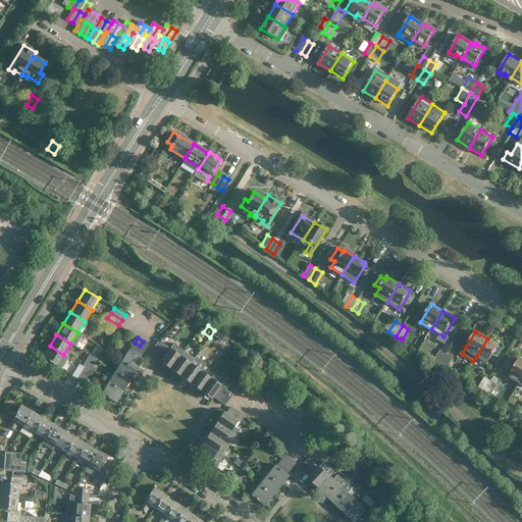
[(499,346),(487,338),(476,357),(487,364),(493,354),(498,356),(502,350),(498,347),(499,346)]
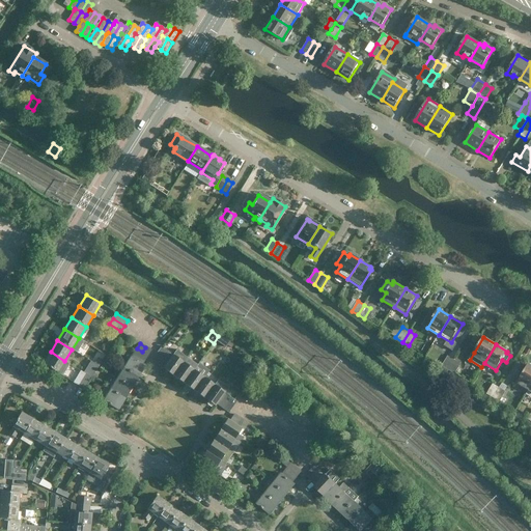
[(142,352),(148,356),(151,351),(145,347),(142,352)]
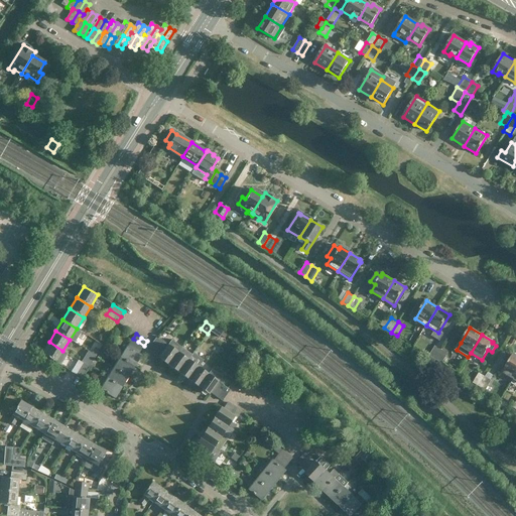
[(158,350),(155,353),(160,356),(158,358),(168,366),(181,347),(171,340),(167,346),(156,338),(154,342),(160,346),(158,350)]
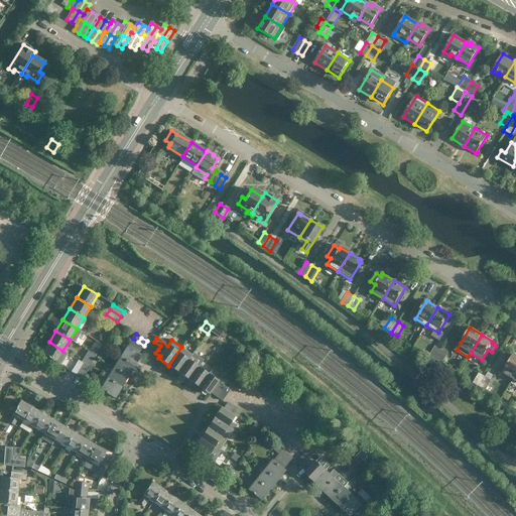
[(136,347),(138,342),(133,339),(127,347),(120,358),(134,367),(141,356),(138,354),(141,350),(136,347)]
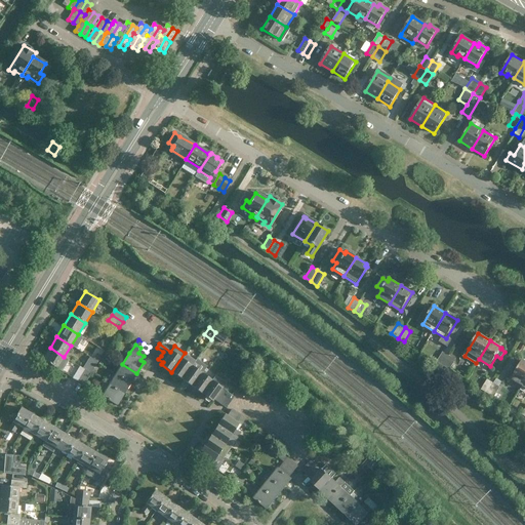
[(50,348),(49,349),(43,359),(57,368),(64,357),(50,348)]
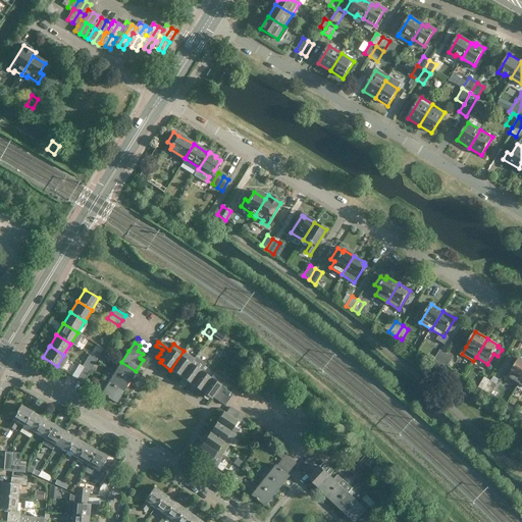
[(440,363),(447,353),(439,349),(432,359),(440,363)]
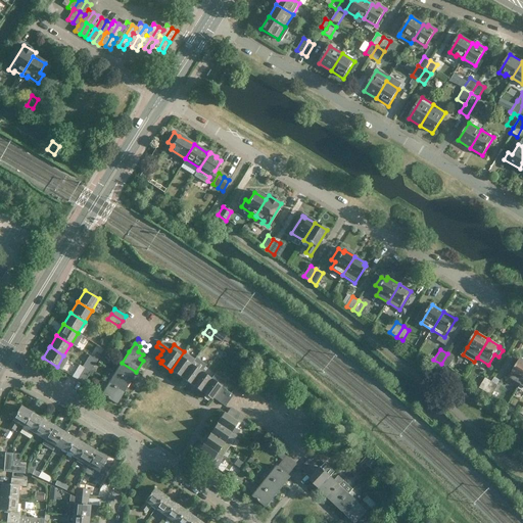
[(93,357),(92,358),(97,361),(101,354),(96,351),(93,357)]
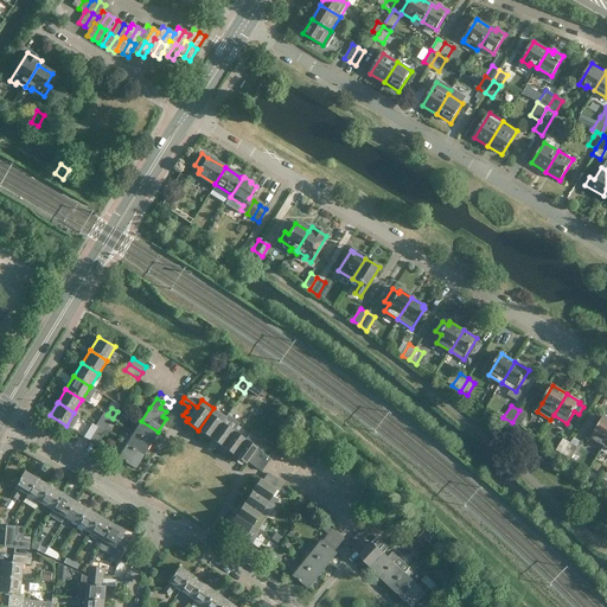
[(210,439),(222,422),(225,416),(213,408),(198,430),(210,439)]
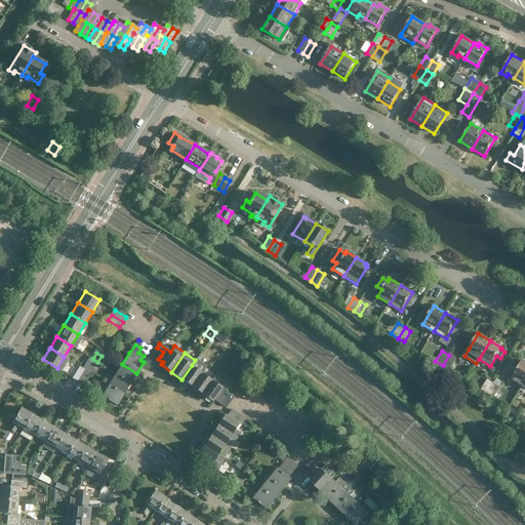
[(443,365),(448,369),(454,358),(449,355),(443,365)]
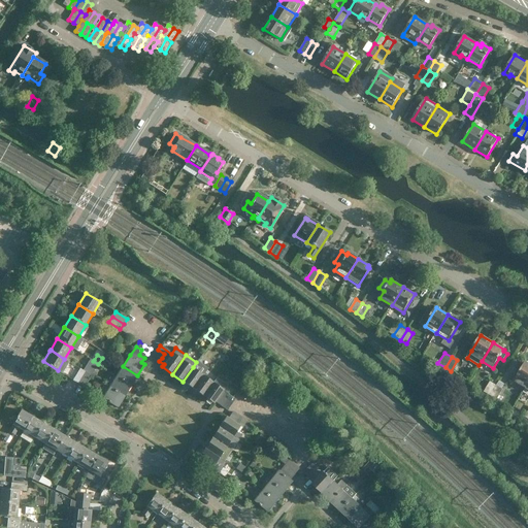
[(90,376),(98,364),(93,361),(90,359),(84,369),(83,371),(86,373),(90,376)]
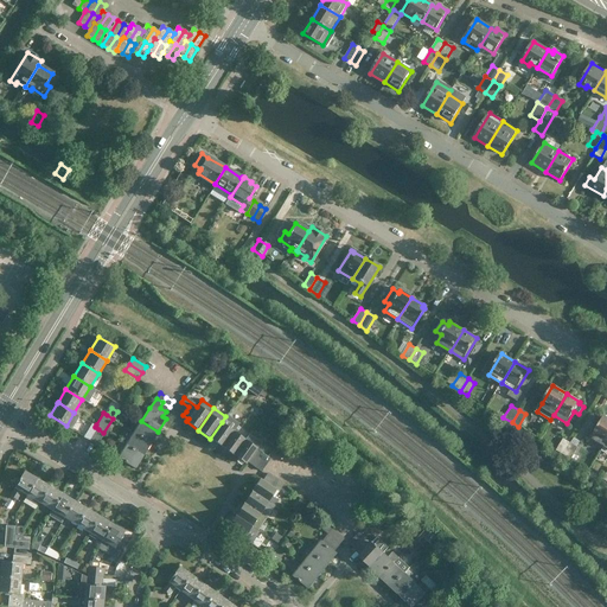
[(605,446),(606,440),(606,417),(604,416),(590,438),(605,446)]
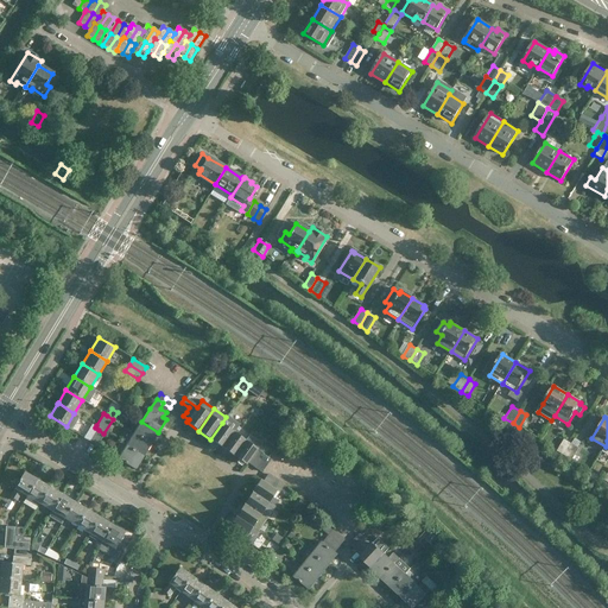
[(150,444),(158,432),(141,422),(133,435),(150,444)]
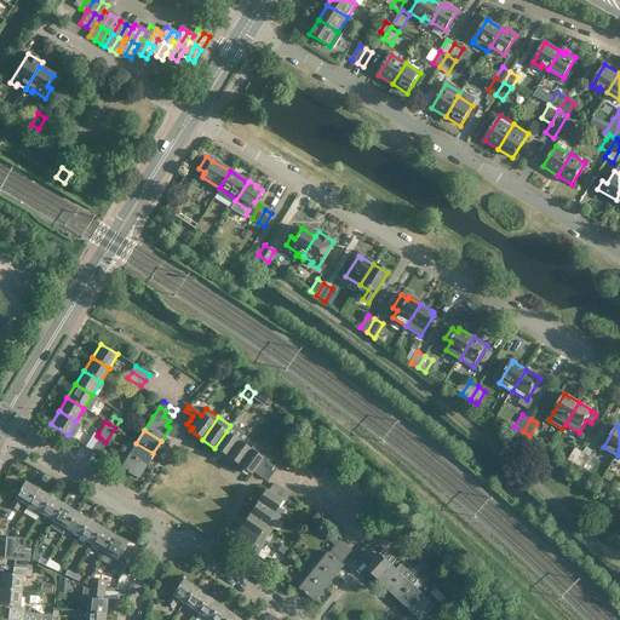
[(228,457),(239,441),(227,431),(214,448),(228,457)]
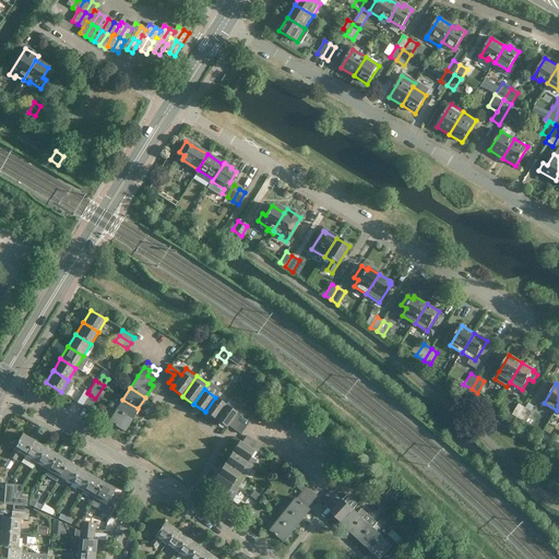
[(91,395),(87,393),(84,391),(78,402),(84,406),(91,395)]
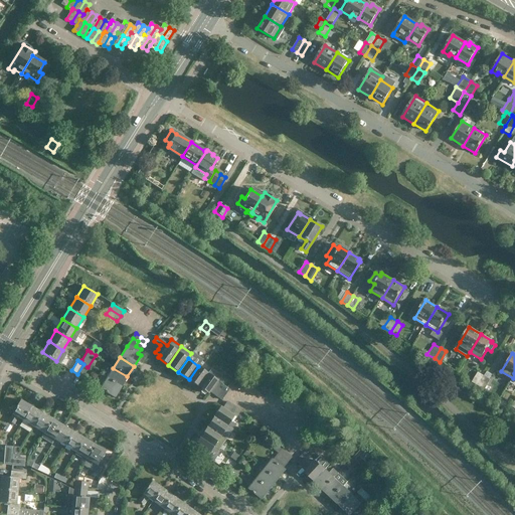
[(83,364),(77,374),(81,377),(88,367),(83,364)]
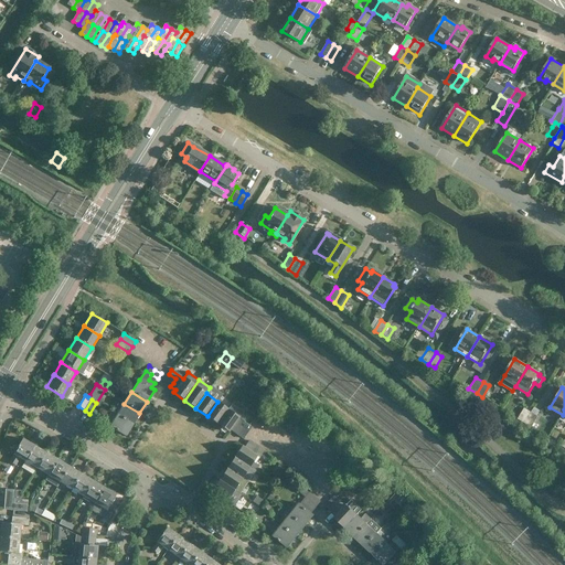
[(219,424),(228,409),(217,402),(208,416),(219,424)]
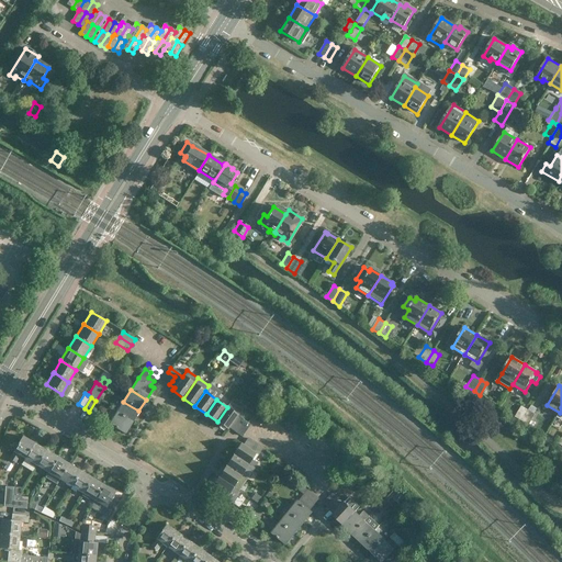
[(229,428),(238,416),(243,409),(232,401),(227,407),(217,422),(228,429),(229,427),(229,428)]
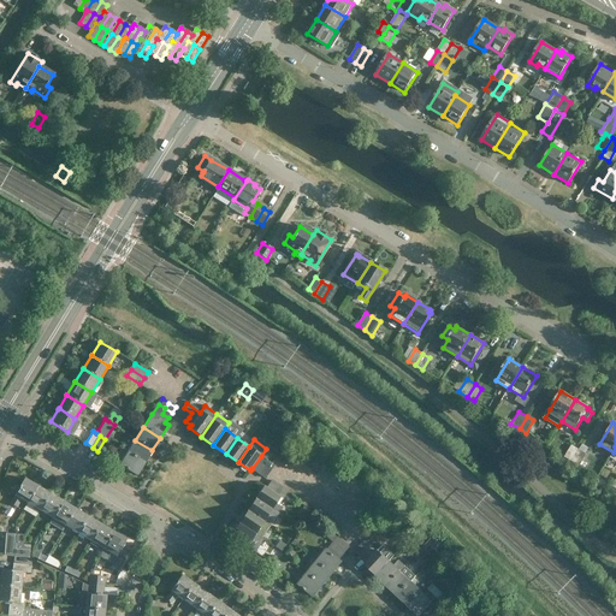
[(135,440),(128,452),(143,463),(152,450),(135,440)]
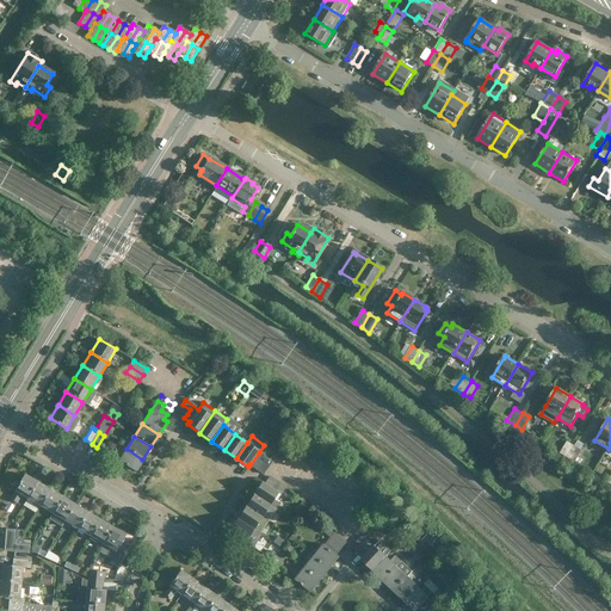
[(567,457),(575,445),(567,440),(560,452),(567,457)]
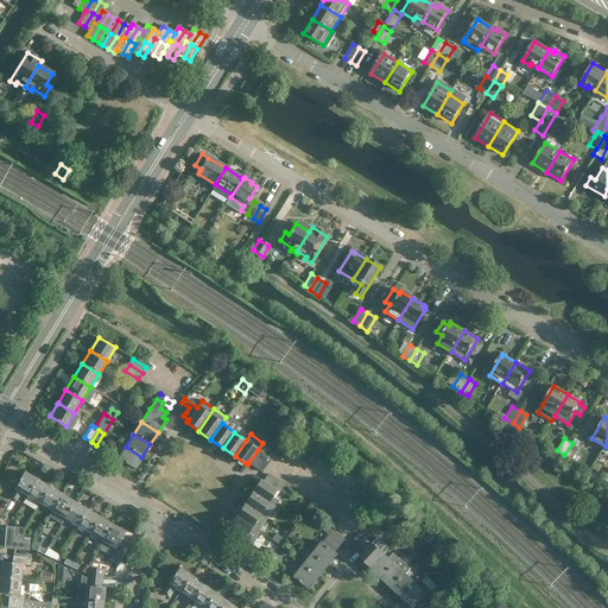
[(141,457),(126,447),(119,443),(112,455),(118,458),(134,469),(141,457)]
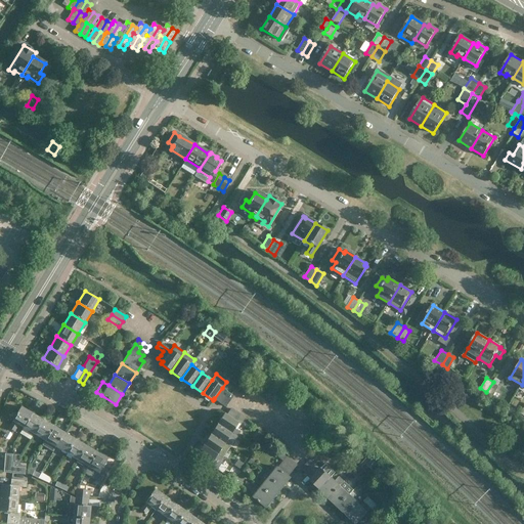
[(493,382),(486,392),(493,396),(499,385),(493,382)]
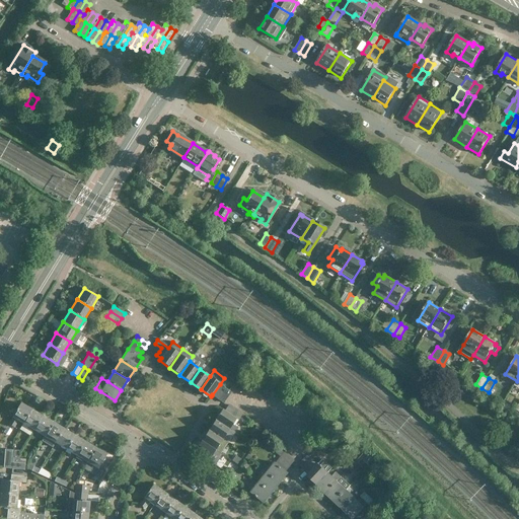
[(220,384),(212,395),(223,402),(225,399),(219,395),(222,391),(225,388),(220,384)]
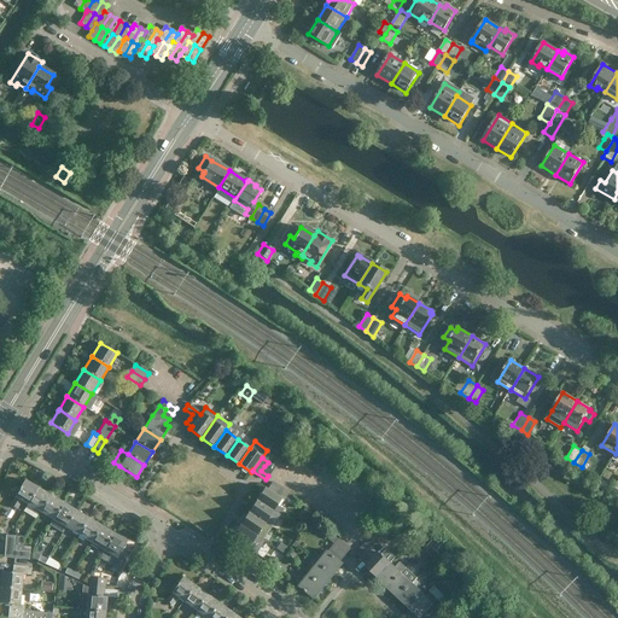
[(264,466),(272,472),(274,467),(268,462),(264,466)]
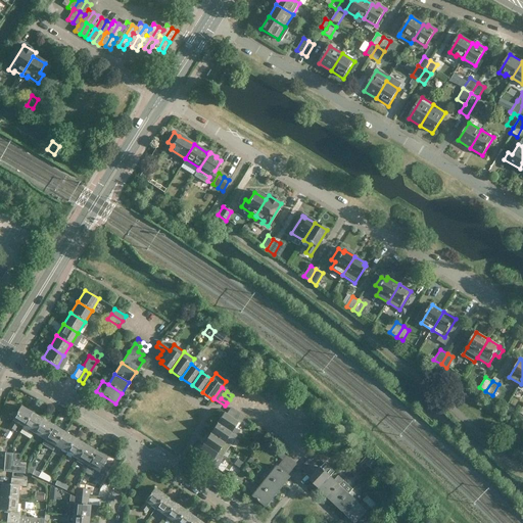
[(24,427),(32,413),(21,406),(12,420),(13,421),(9,428),(14,431),(18,424),(24,427)]
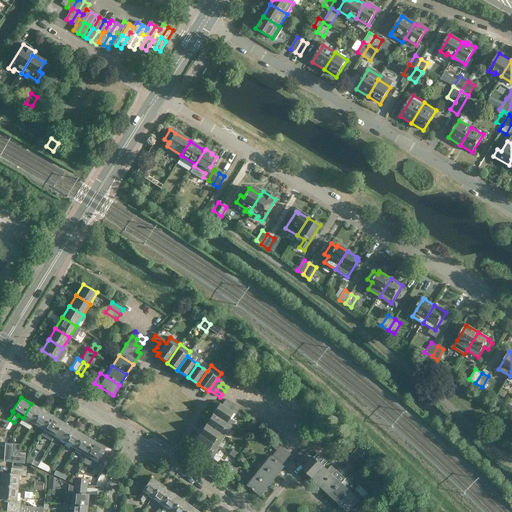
[(30,430),(34,424),(42,410),(31,404),(23,418),(19,424),(30,430)]
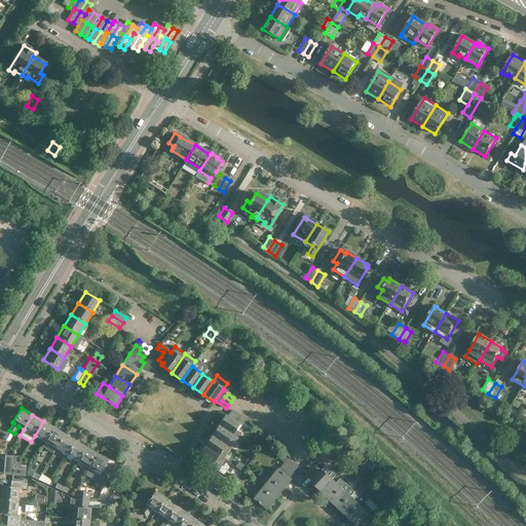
[(228,416),(226,415),(218,425),(232,436),(239,425),(241,426),(246,420),(243,417),(239,415),(235,421),(232,419),(228,416)]
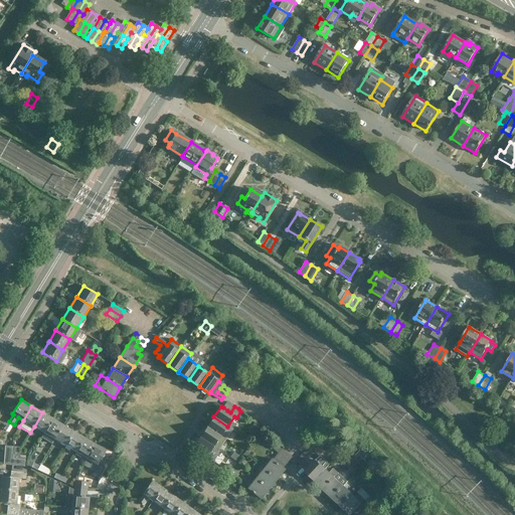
[(53,419),(42,412),(34,426),(44,434),(53,419)]
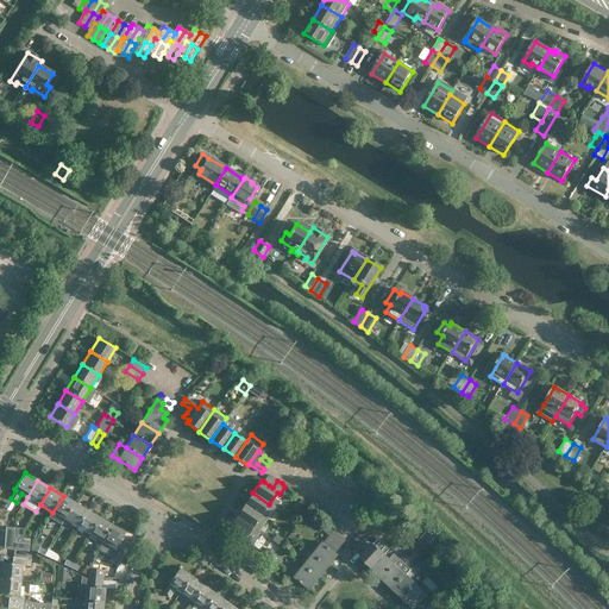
[(261,516),(269,504),(252,493),(245,506),(261,516)]
